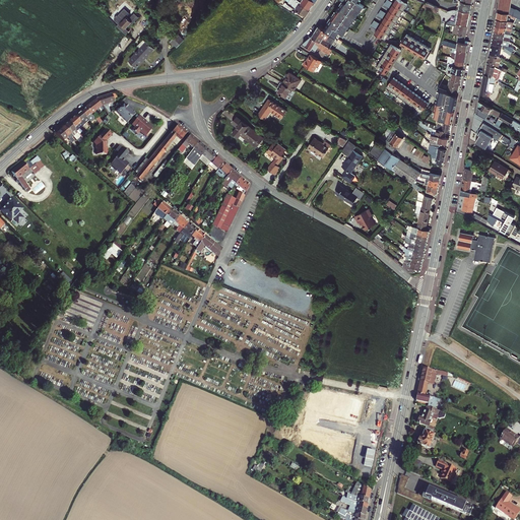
[(296,9),(306,16),(310,10),(300,3),(301,2),(298,0),(289,0),(288,2),(297,8),(296,9)]
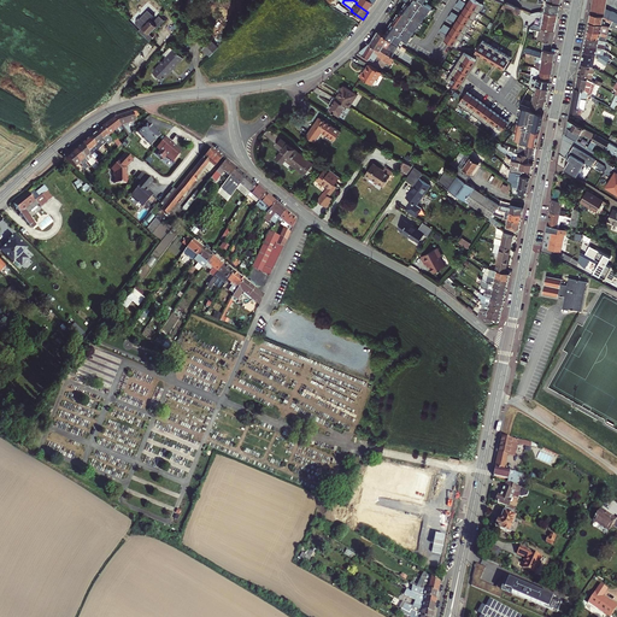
[(374,4),(369,0),(353,0),(357,3),(356,4),(368,12),(374,4)]
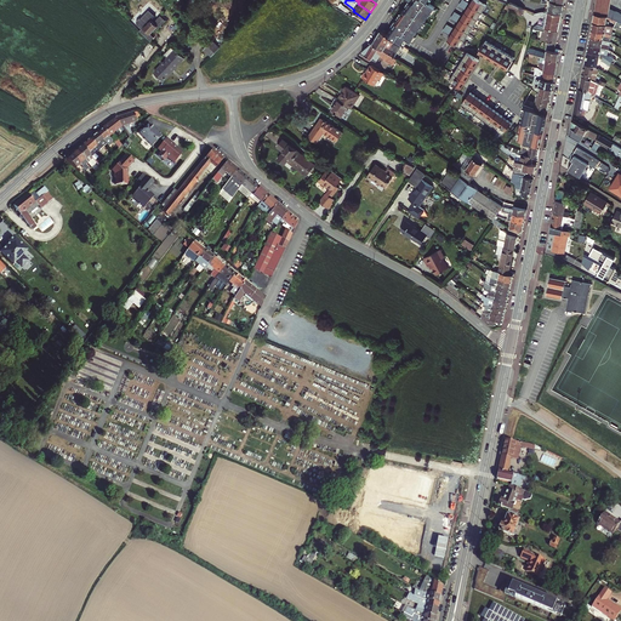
[(428,0),(410,0),(412,1),(397,23),(388,35),(403,44),(410,33),(411,30),(416,34),(436,6),(428,1),(428,0)]
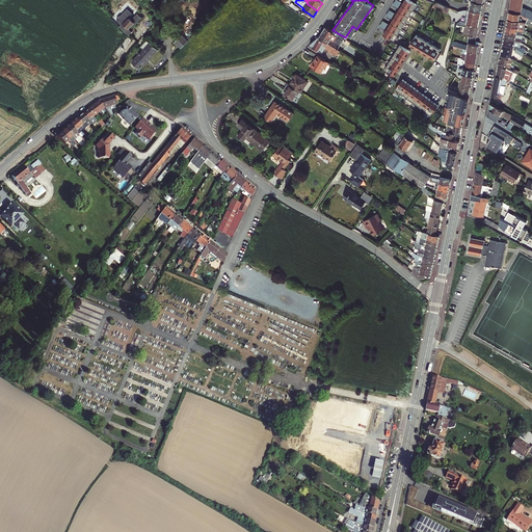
[(417,5),(409,0),(404,0),(383,34),(394,41),(417,5)]
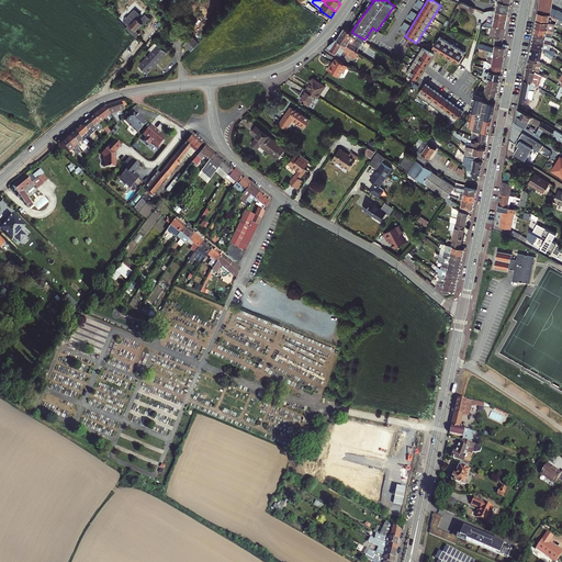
[(510,10),(512,4),(499,0),(498,8),(497,11),(509,13),(510,10)]
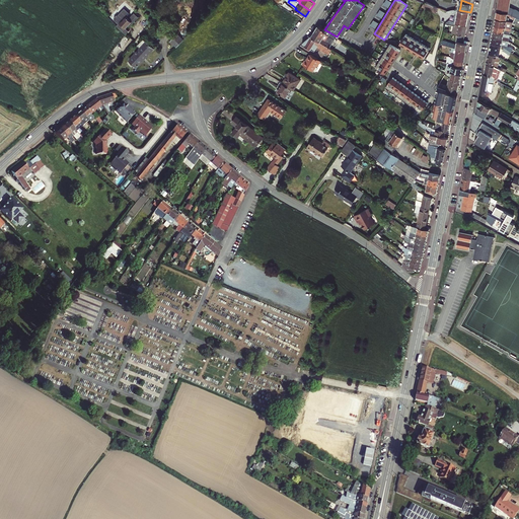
[(518,0),(499,0),(497,11),(508,13),(518,18),(518,10),(510,7),(511,0),(518,0)]
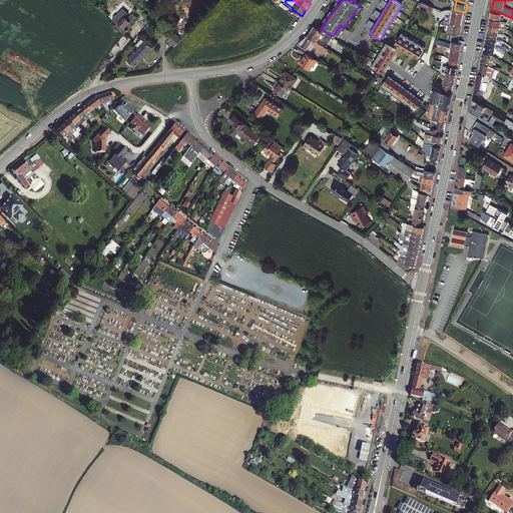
[(420,3),(418,6),(431,13),(434,8),(421,1),(420,3)]
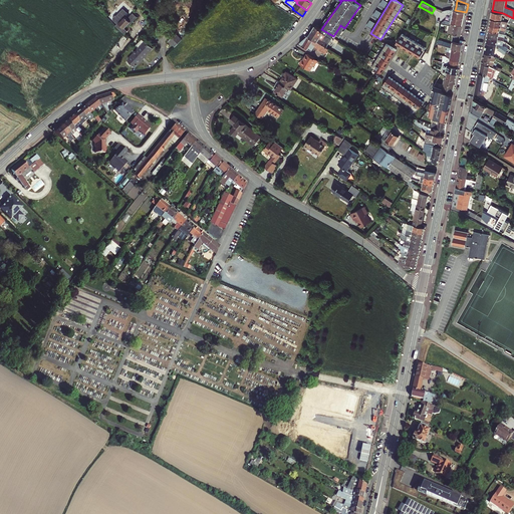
[(115,19),(112,22),(125,35),(129,32),(124,28),(136,16),(127,7),(126,8),(123,5),(119,9),(120,11),(115,16),(116,17),(115,19)]
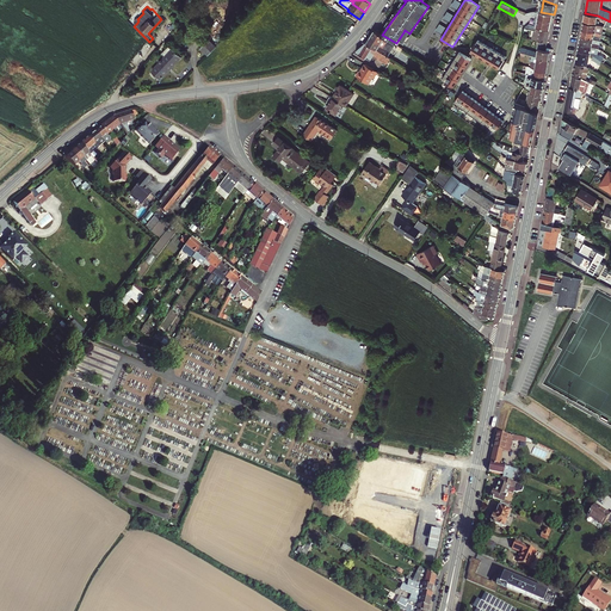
[(541,12),(539,11),(532,12),(526,13),(526,14),(536,17),(534,25),(529,24),(525,28),(537,30),(537,26),(550,30),(554,14),(541,12)]
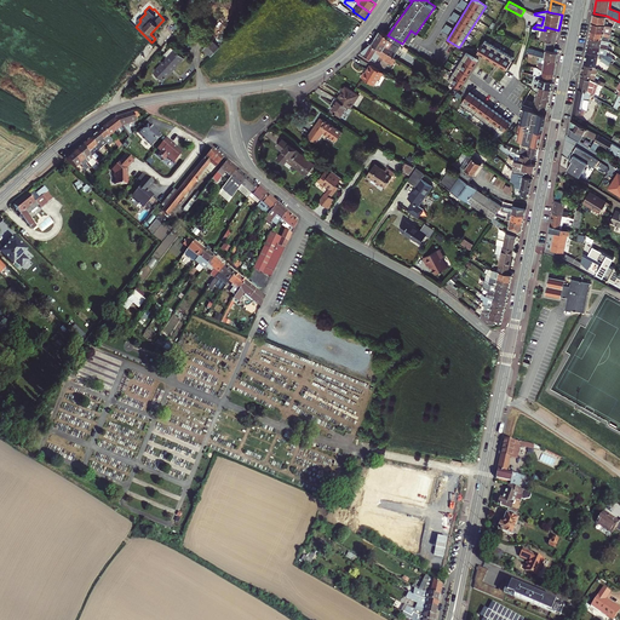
[(619,22),(607,16),(593,13),(592,21),(604,23),(607,19),(614,23),(613,27),(619,29),(619,22)]
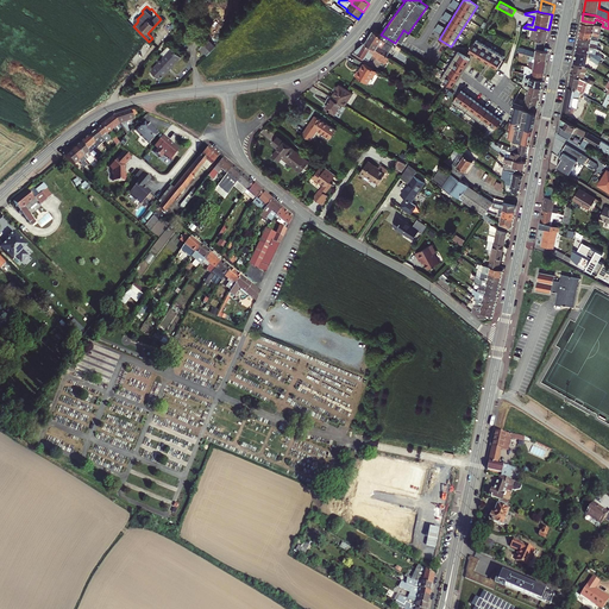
[(582,23),(581,30),(601,33),(601,30),(594,29),(595,25),(582,23)]
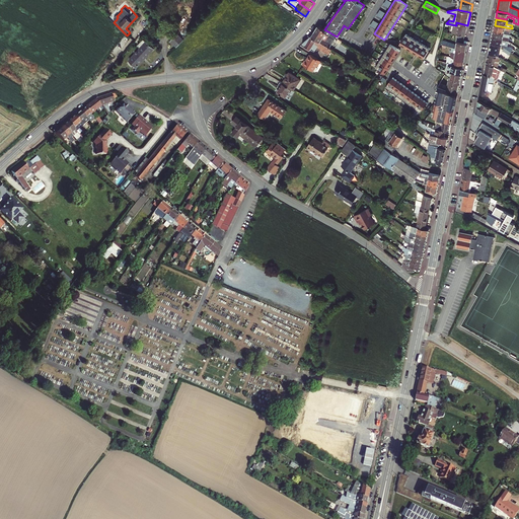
[(456,25),(446,23),(445,30),(447,30),(448,29),(450,29),(450,28),(455,29),(458,30),(457,34),(458,34),(465,36),(467,25),(456,22),(456,25)]
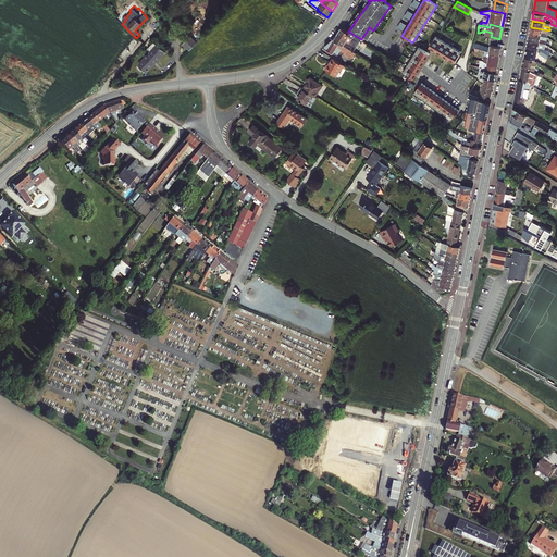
[(342,27),(334,39),(354,51),(361,39),(348,32),(342,27)]
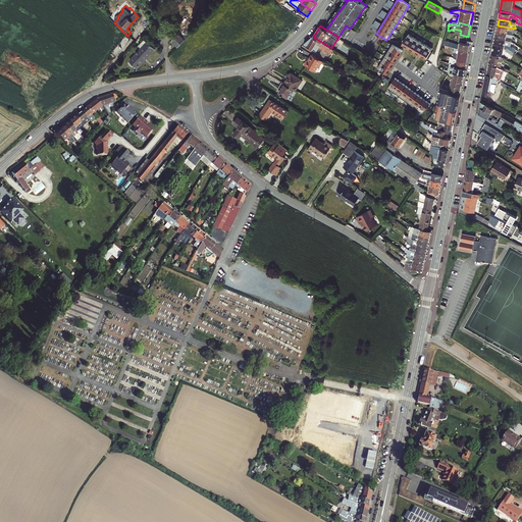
[(498,25),(496,32),(513,36),(514,32),(515,29),(498,25)]
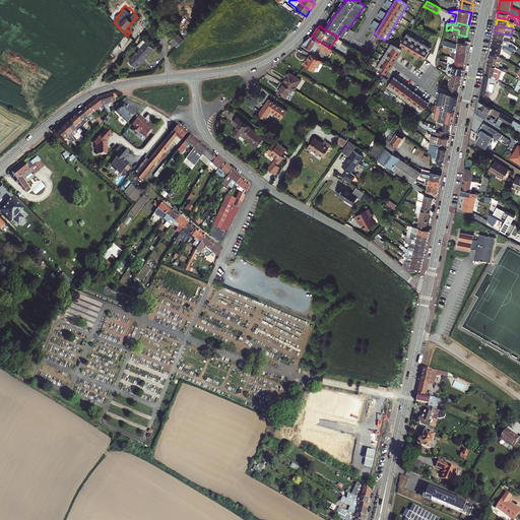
[(494,31),(493,38),(510,42),(511,36),(494,31)]
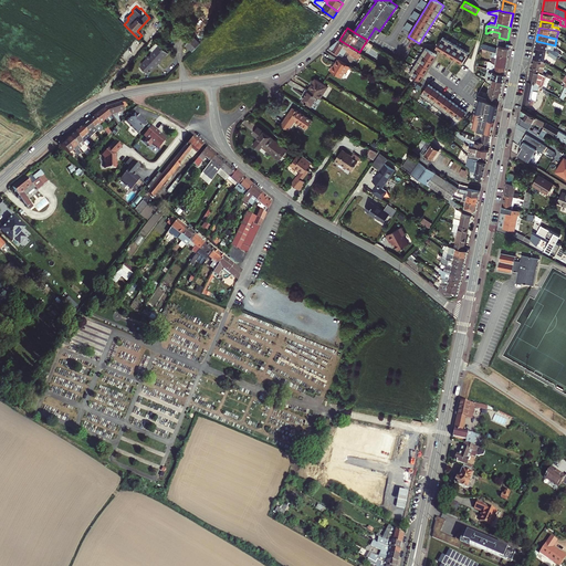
[(200,43),(194,37),(186,45),(192,51),(200,43)]
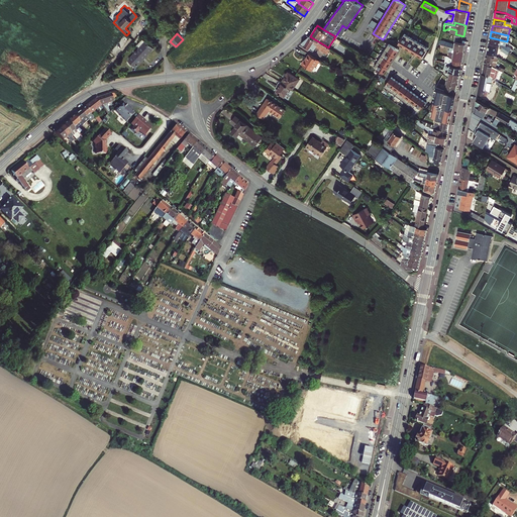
[(428,48),(405,33),(399,44),(422,59),(428,48)]
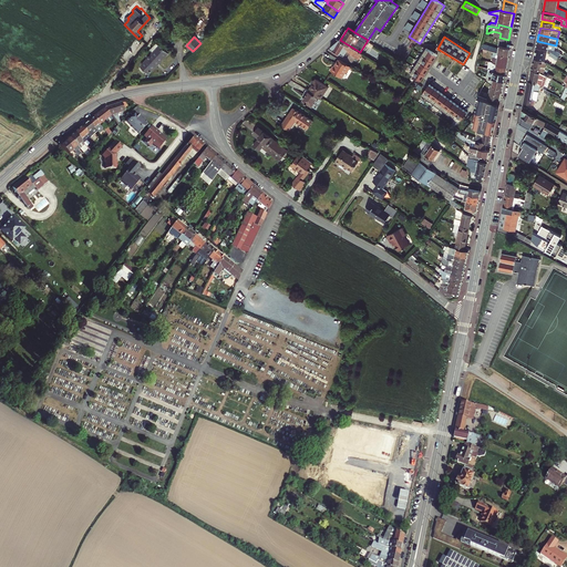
[(157,42),(154,39),(147,47),(151,50),(157,42)]
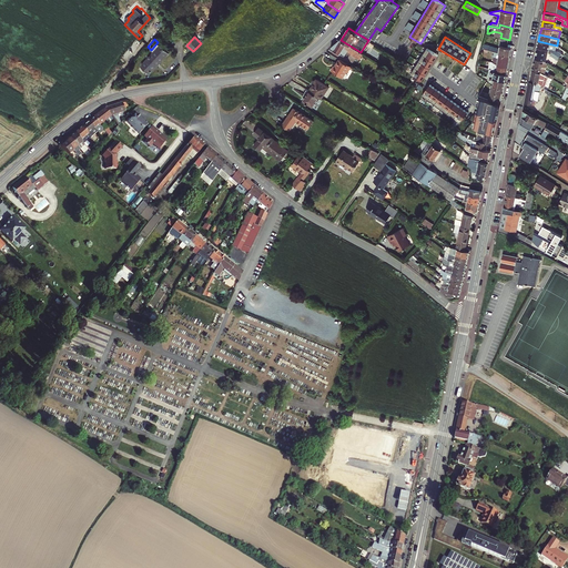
[(359,60),(364,54),(361,52),(341,40),(340,40),(331,48),(345,57),(348,51),(352,53),(351,56),(359,60)]
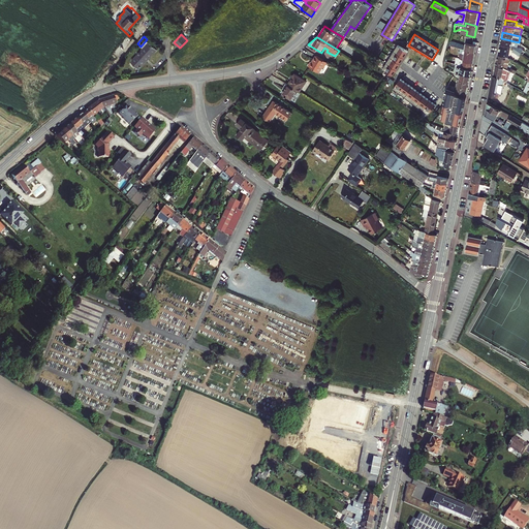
[(501,38),(500,44),(510,47),(512,47),(515,49),(521,53),(523,50),(518,48),(519,42),(501,38)]
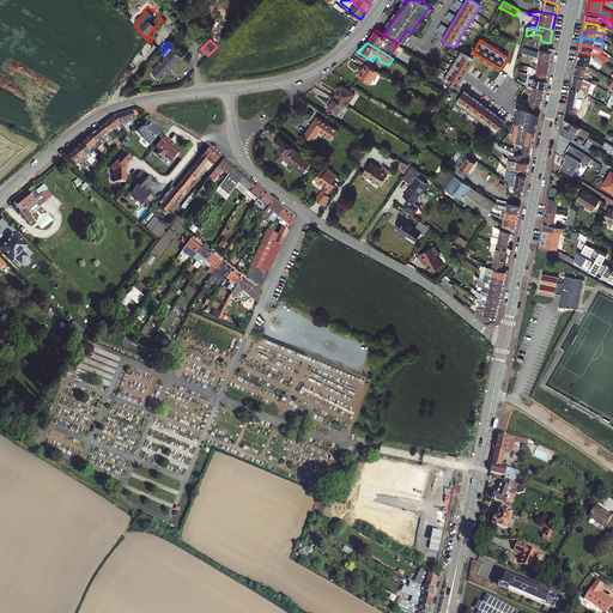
[(163,54),(165,56),(152,71),(162,79),(182,58),(170,46),(163,54)]
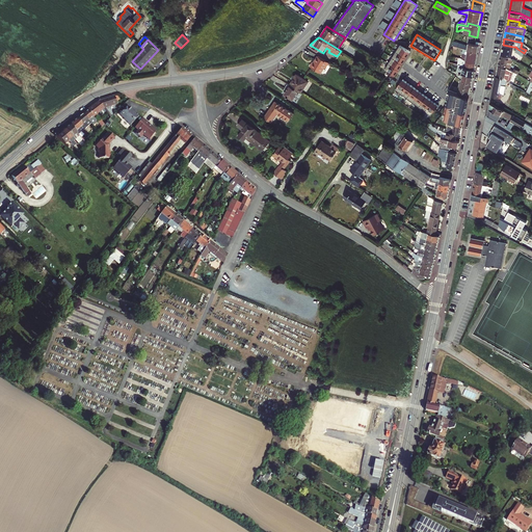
[(476,41),(469,40),(468,43),(469,43),(469,46),(454,41),(453,45),(468,49),(468,50),(469,50),(478,52),(479,45),(476,45),(476,41)]
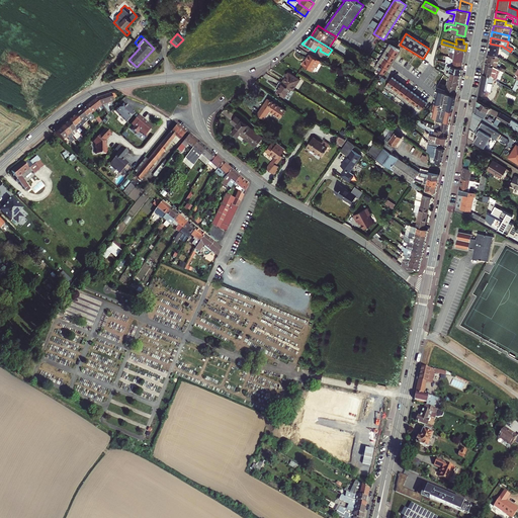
[(400,51),(390,44),(375,68),(384,74),(400,51)]
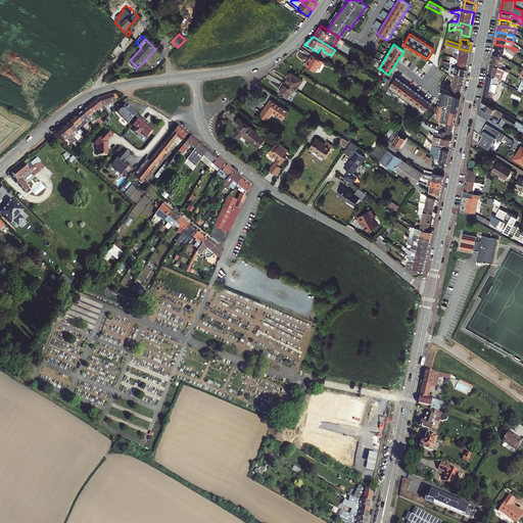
[(494,44),(492,54),(500,55),(503,57),(505,46),(494,44)]
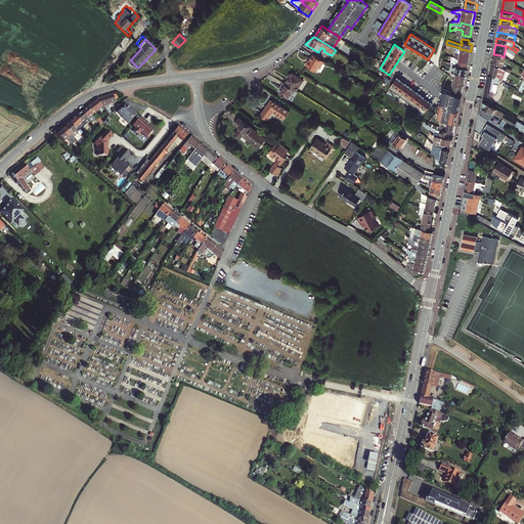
[(471,51),(462,49),(461,53),(456,53),(455,57),(460,59),(469,61),(471,51)]
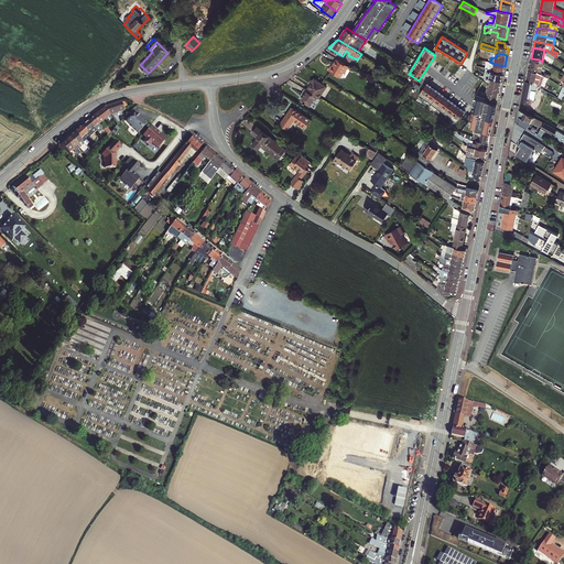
[(337,58),(333,66),(332,65),(328,69),(340,77),(344,72),(345,72),(348,66),(337,58)]
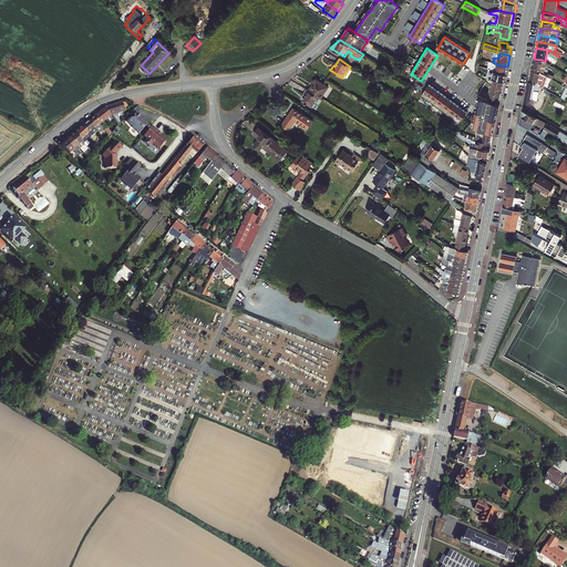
[(534,59),(532,70),(540,72),(544,74),(544,70),(545,70),(546,63),(545,62),(542,60),(534,59)]
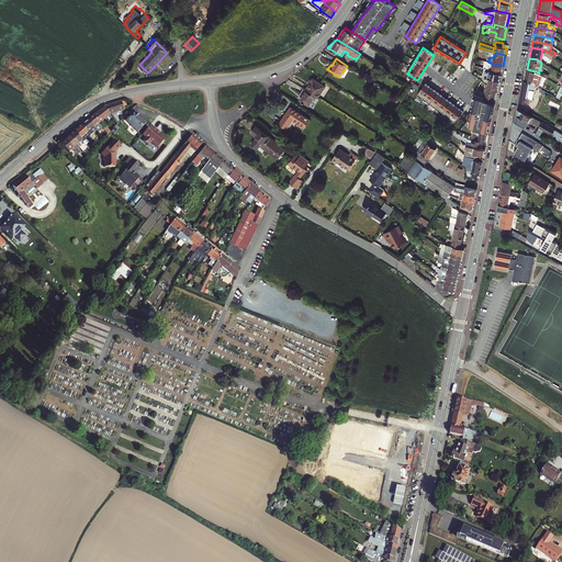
[(503,66),(493,64),(492,71),(502,74),(503,66)]
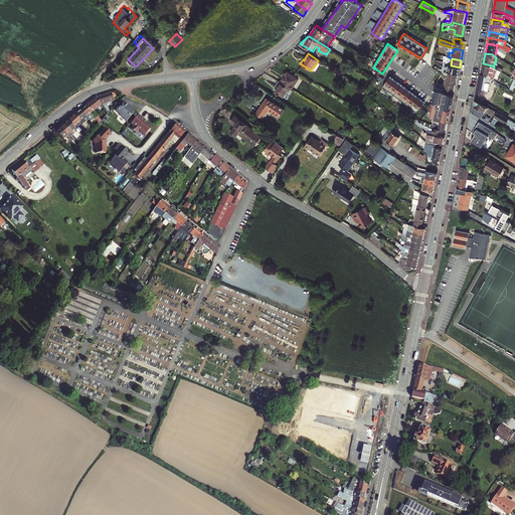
[(460,67),(451,65),(446,64),(446,62),(439,60),(439,62),(441,63),(441,64),(444,65),(443,69),(449,71),(459,73),(460,67)]
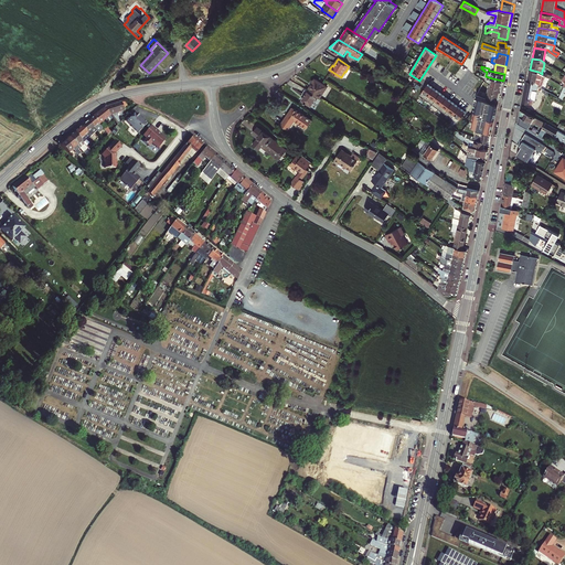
[(530,70),(526,82),(536,84),(539,85),(542,88),(545,76),(542,74),(539,72),(530,70)]
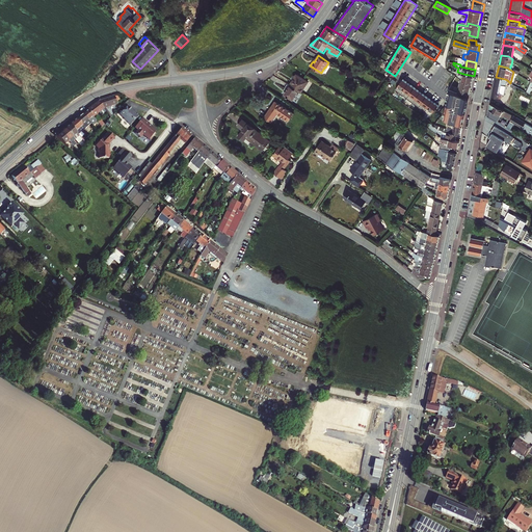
[(474,76),(463,74),(463,75),(459,74),(458,77),(461,79),(472,84),(473,82),(474,76)]
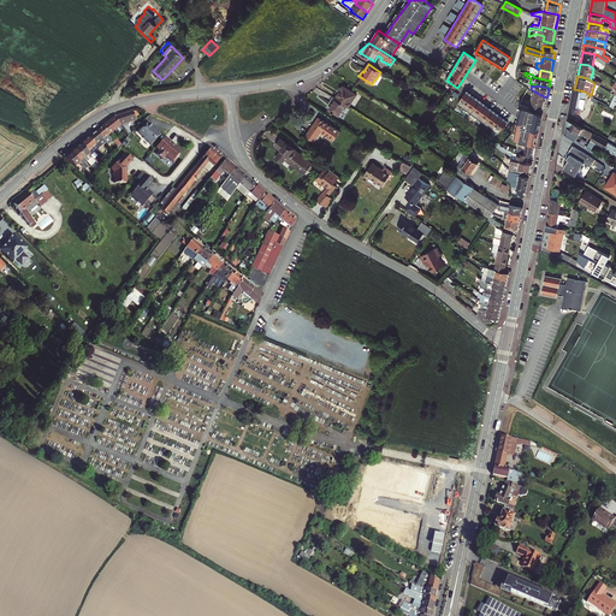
[(341,92),(336,99),(347,106),(349,107),(357,94),(344,87),(343,87),(341,87),(339,88),(338,89),(339,90),(341,92)]
